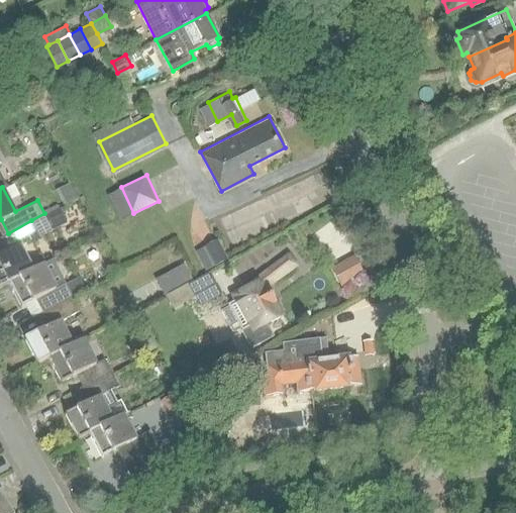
[(0,285),(8,281),(32,268),(20,244),(38,234),(31,220),(8,233),(0,236),(0,285)]
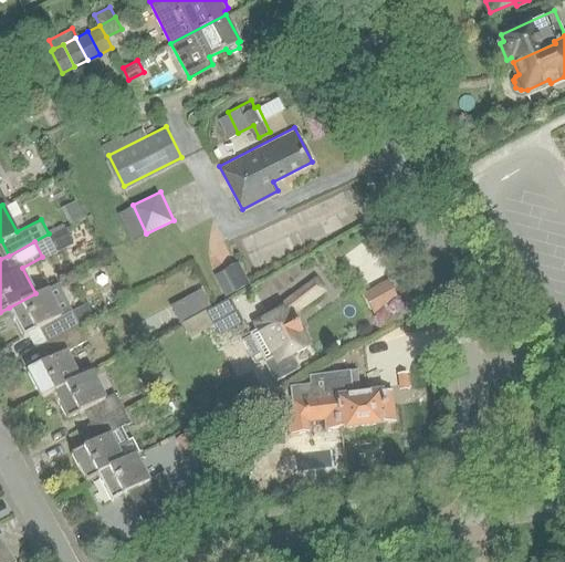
[(239,261),(226,268),(237,289),(250,282),(239,261)]
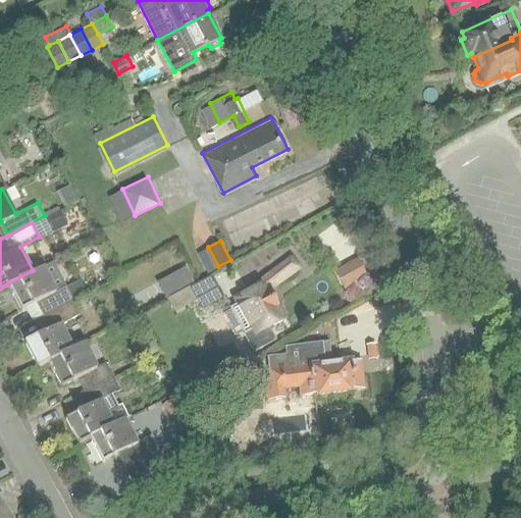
[(239,295),(242,300),(230,306),(231,308),(224,312),(237,335),(245,331),(256,352),(273,342),(265,327),(283,317),(278,306),(280,304),(274,293),(276,292),(272,285),(300,264),(293,254),(255,281),(253,287),(239,295)]
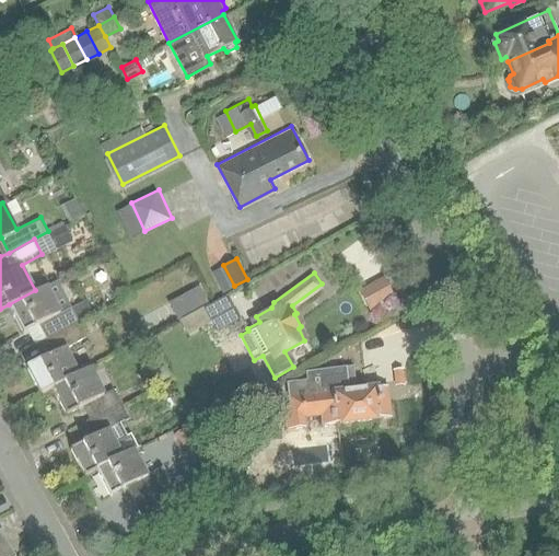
[(383,273),(359,287),(372,308),(396,293),(383,273)]
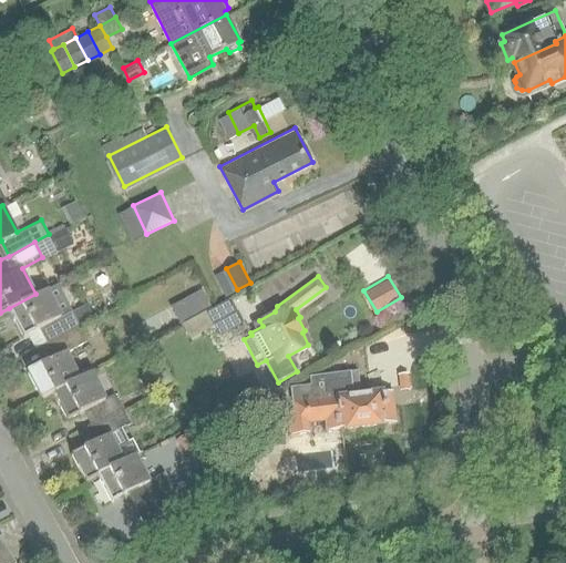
[(45,324),(53,337),(79,324),(95,315),(88,300),(61,315),(47,287),(35,294),(9,308),(23,336),(45,324)]
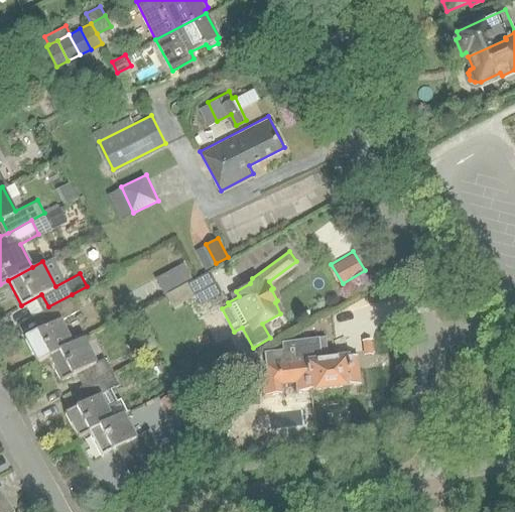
[(183,262),(175,266),(183,281),(191,276),(183,262)]
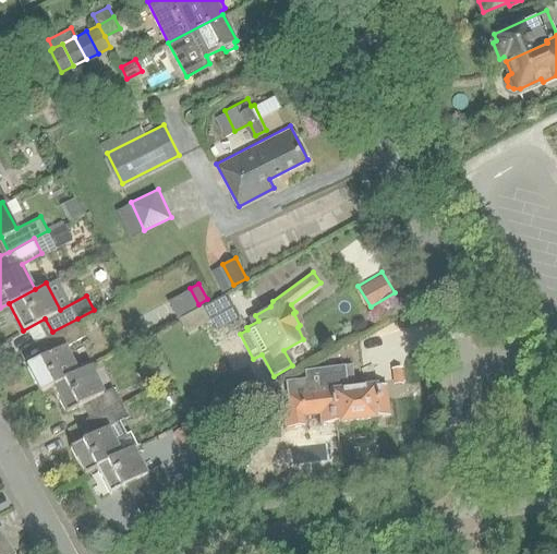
[(228,292),(204,304),(210,316),(234,304),(228,292)]
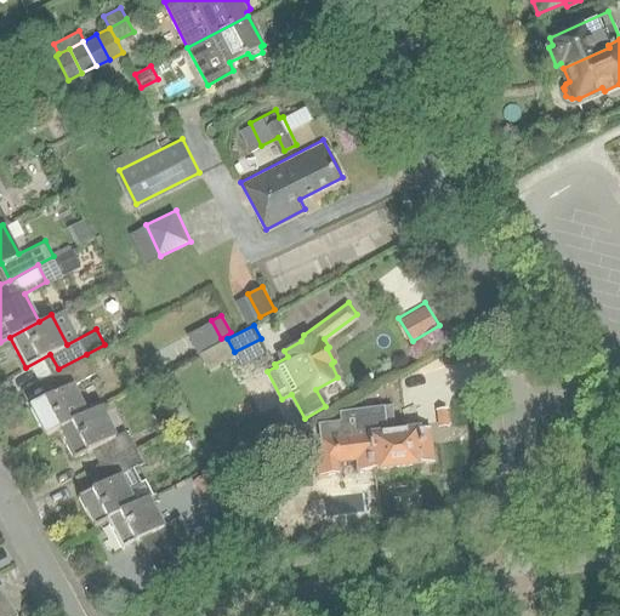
[(261,338),(234,352),(242,365),(268,351),(261,338)]
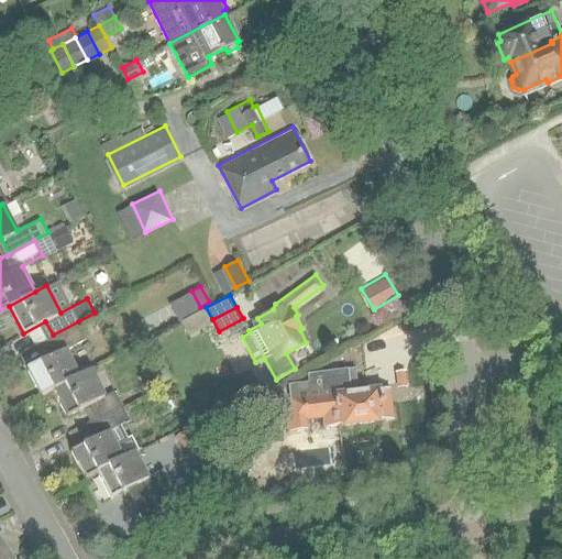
[(28,369),(42,394),(53,388),(79,374),(65,348),(86,337),(78,321),(53,335),(35,344),(43,360),(28,369)]
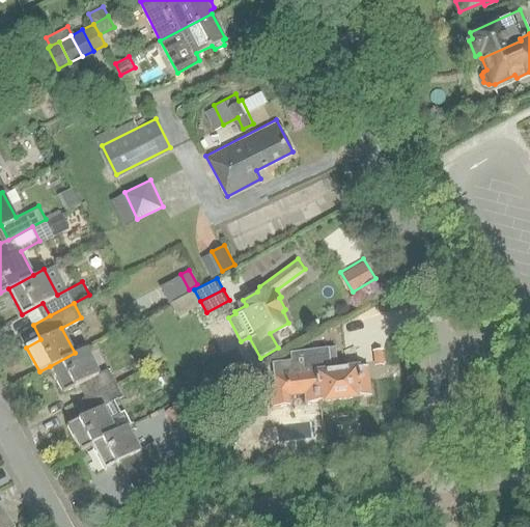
[(156,344),(149,349),(155,359),(161,355),(156,344)]
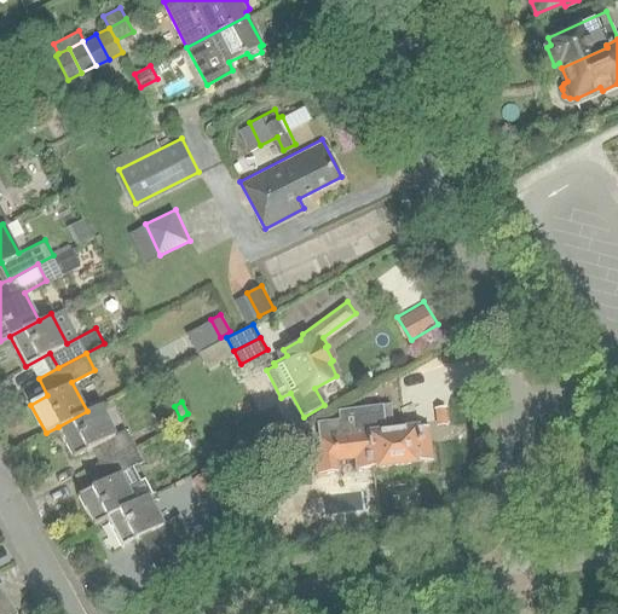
[(322,449),(316,450),(318,471),(339,470),(336,456),(357,453),(371,451),(373,464),(432,457),(428,423),(392,428),(390,403),(339,409),(340,418),(318,421),(322,449)]
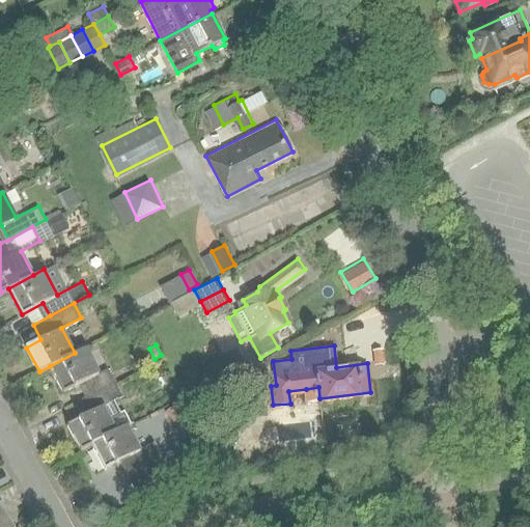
[(84,381),(90,393),(114,380),(108,367),(100,372),(86,347),(75,353),(50,366),(63,391),(84,381)]
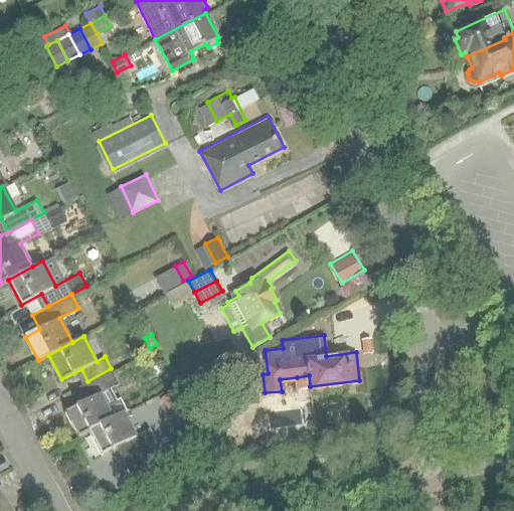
[(374,352),(373,338),(364,339),(365,353),(374,352)]
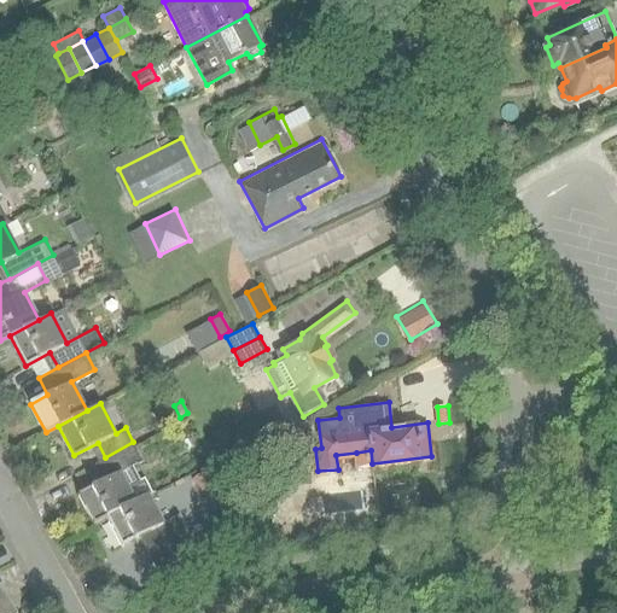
[(115,474),(95,484),(79,494),(94,523),(106,517),(137,501),(149,494),(153,491),(145,476),(140,478),(128,485),(121,471),(133,465),(141,460),(143,459),(133,442),(105,457),(115,474)]
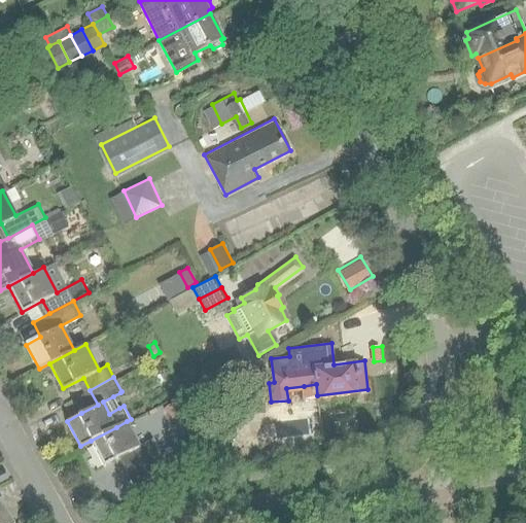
[(167,404),(174,419),(186,413),(178,397),(167,404)]
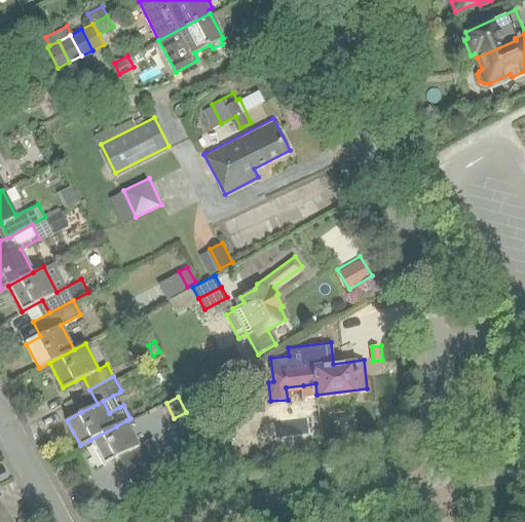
[(126,420),(116,426),(90,440),(104,464),(124,453),(133,468),(127,471),(135,485),(169,467),(152,437),(139,444),(126,420)]
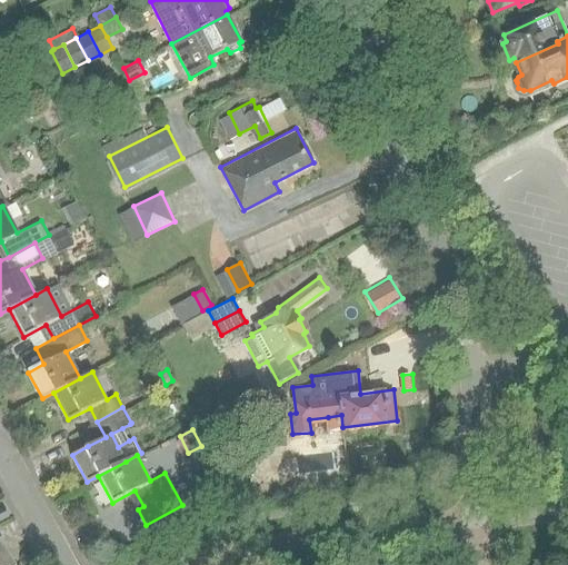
[(0,564),(16,564),(0,536),(0,564)]
